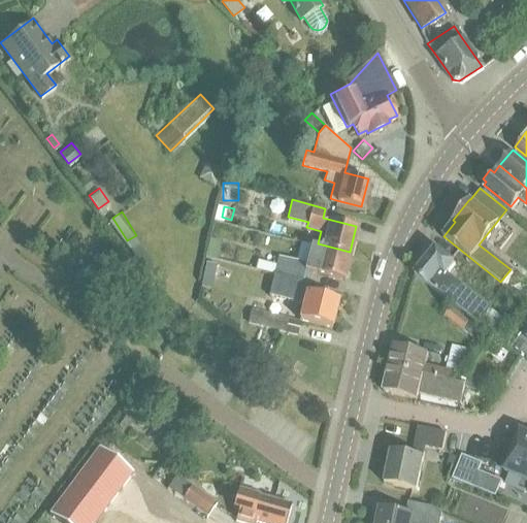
[(275,263),(273,271),(308,280),(309,280),(311,270),(316,271),(342,278),(350,252),(322,244),(318,243),(310,241),(301,239),(296,260),(277,255),(275,263)]
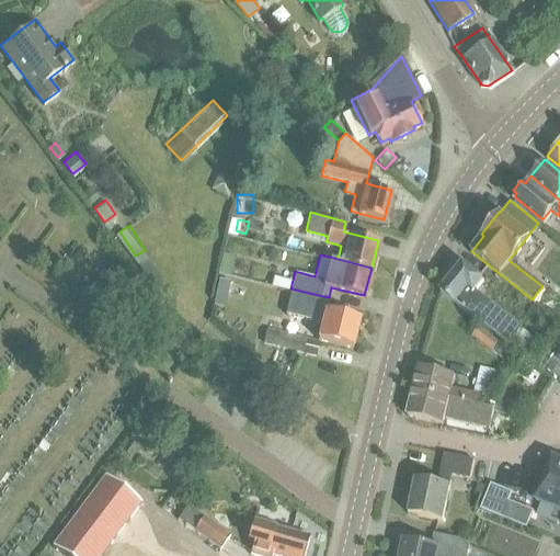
[(507,342),(520,327),(472,290),(483,276),(461,260),(461,261),(453,260),(448,265),(450,272),(452,274),(441,290),(507,342)]
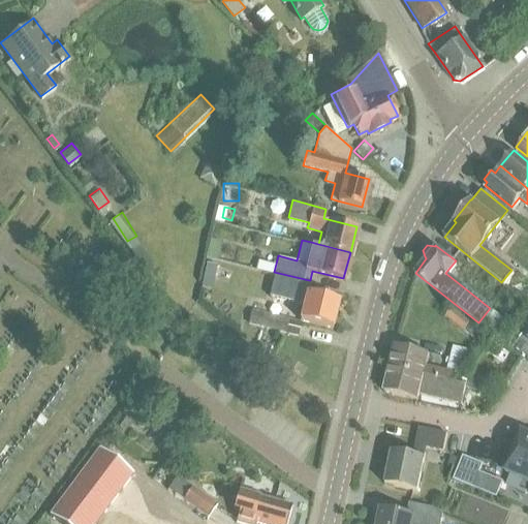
[(258,258),(255,267),(274,272),(276,264),(258,258)]
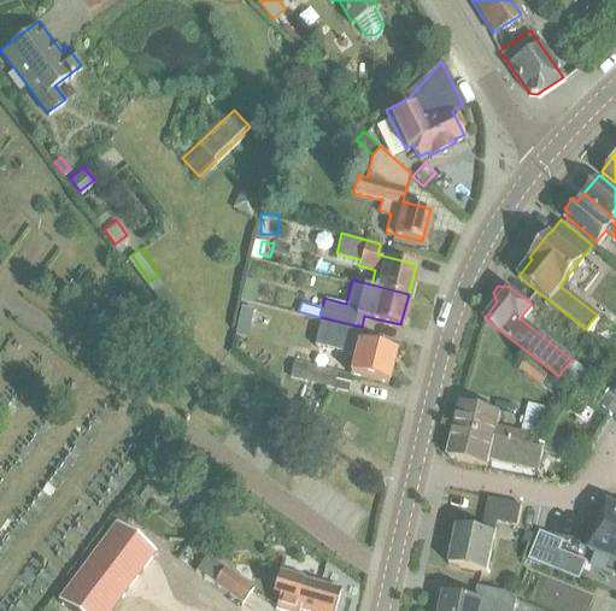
[(239,304),(235,317),(248,321),(252,306),(239,304)]
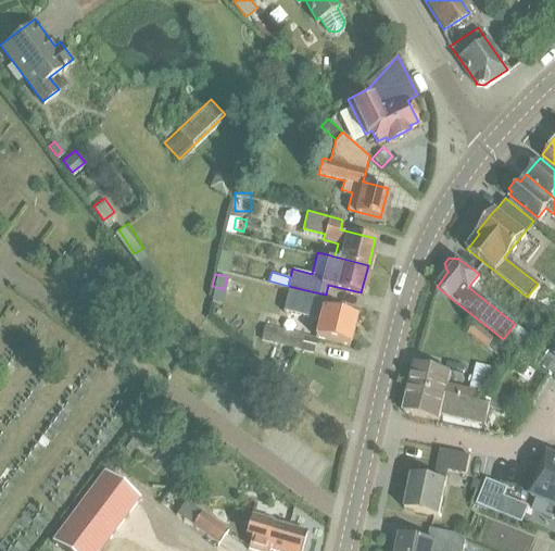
[(288,286),(282,308),(300,312),(319,317),(315,334),(316,334),(349,342),(356,314),(322,305),(325,295),(288,286)]
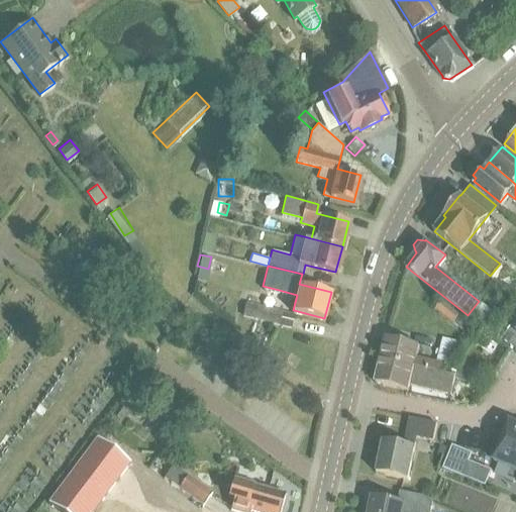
[(246,298),(242,313),(291,325),(294,310),(293,310),(246,298)]
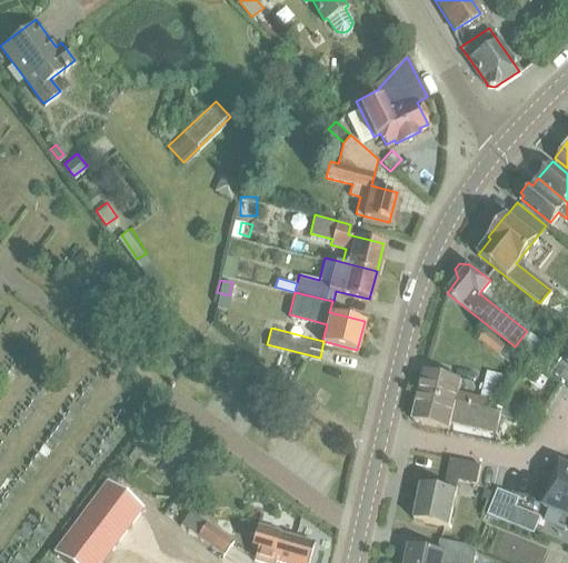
[(485,330),(477,339),(497,353),(498,353),(509,362),(516,352),(504,344),(485,330)]
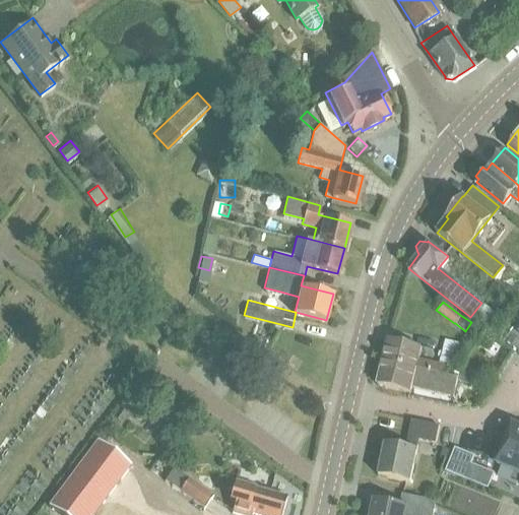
[(481,303),(470,317),(500,340),(511,325),(481,303)]
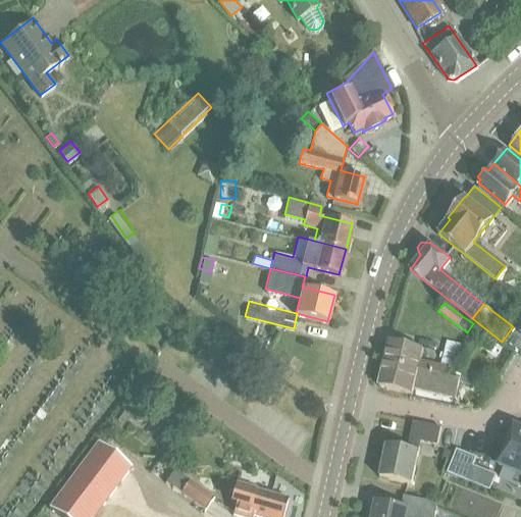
[(471,327),(461,341),(468,346),(478,333),(471,327)]
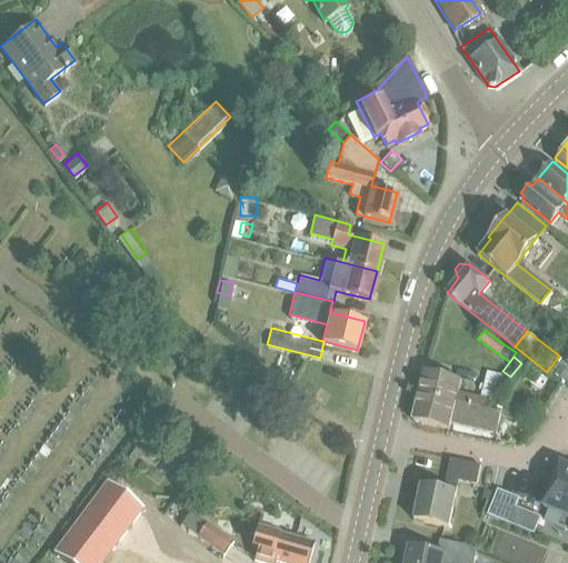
[(424,367),(418,391),(488,408),(490,398),(479,395),(456,389),(460,376),(426,368),(425,368),(424,367)]
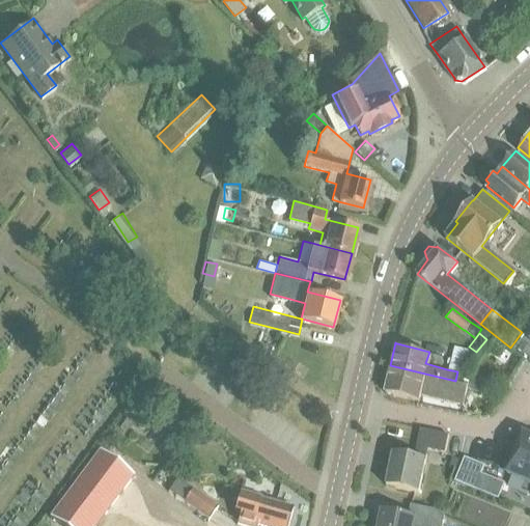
[(455,381),(390,365),(384,390),(419,399),(421,392),(462,403),(467,384),(455,381)]
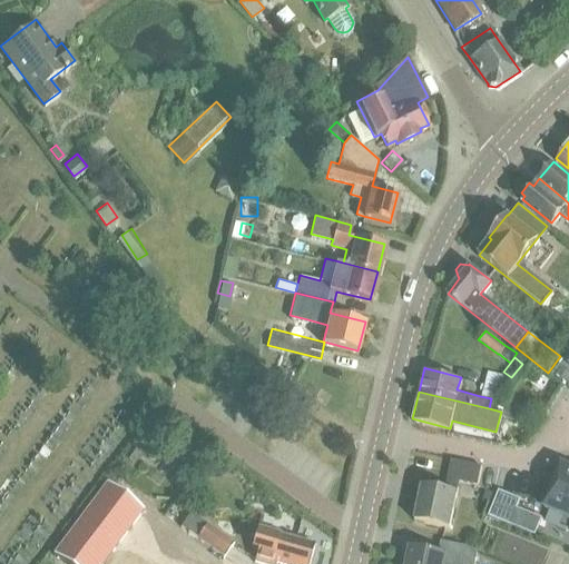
[(513,417),(516,406),(504,404),(502,414),(513,417)]
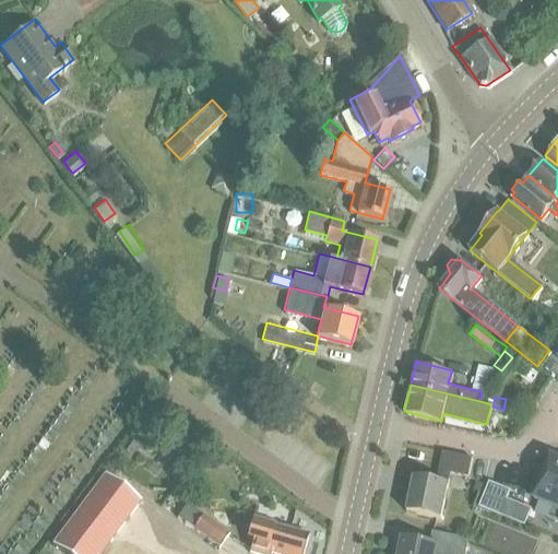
[(467,475),(472,457),(442,449),(435,480),(414,475),(405,509),(440,517),(450,472),(467,475)]
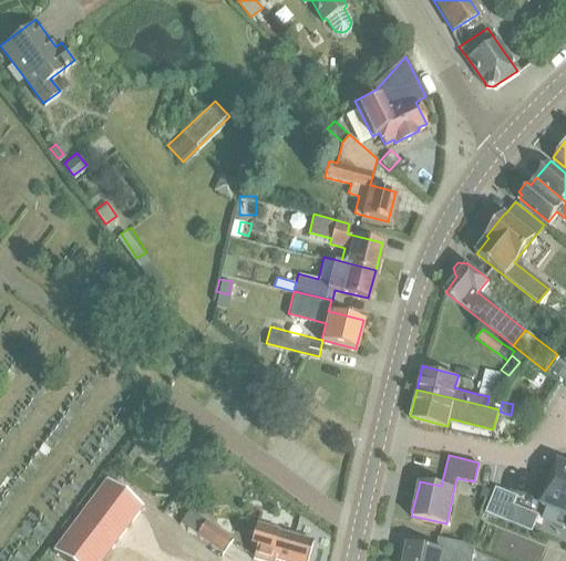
[(565,464),(561,463),(562,461),(558,460),(557,464),(549,484),(543,499),(542,502),(544,504),(565,511),(565,464)]
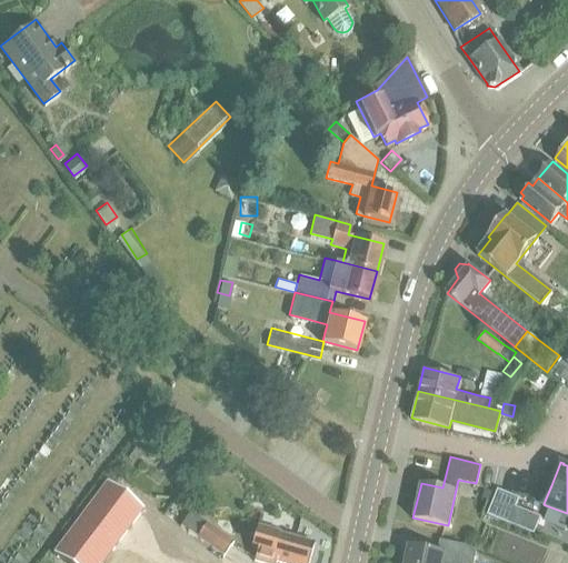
[(99,562),(117,540),(142,505),(136,501),(118,488),(106,479),(52,551),(69,562),(99,562)]
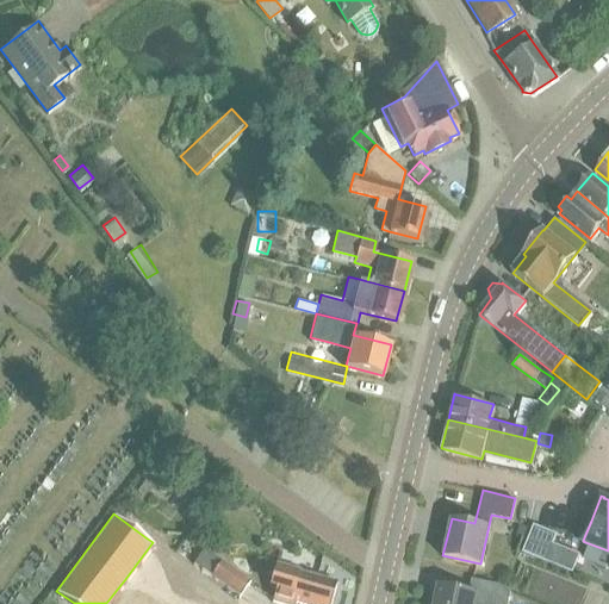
[(522,549),(545,559),(555,533),(532,523),(522,549)]
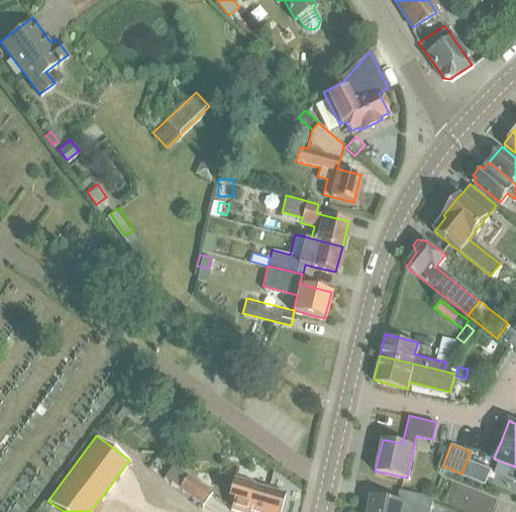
[(440,444),(436,453),(443,455),(447,447),(440,444)]
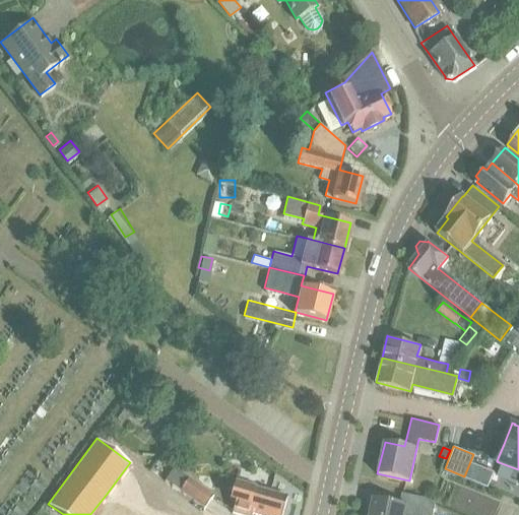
[(173,465),(164,478),(178,489),(179,489),(204,506),(212,494),(187,476),(173,465)]
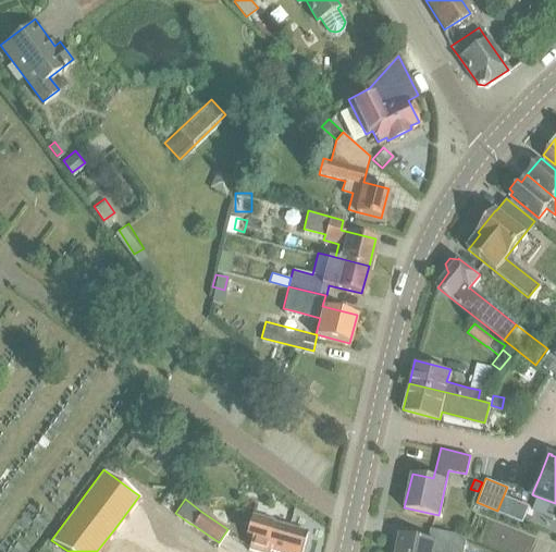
[(299,551),(306,530),(271,520),(271,519),(251,513),(244,539),(251,540),(249,550),(258,551),(269,551),(271,548),(284,551),(299,551)]
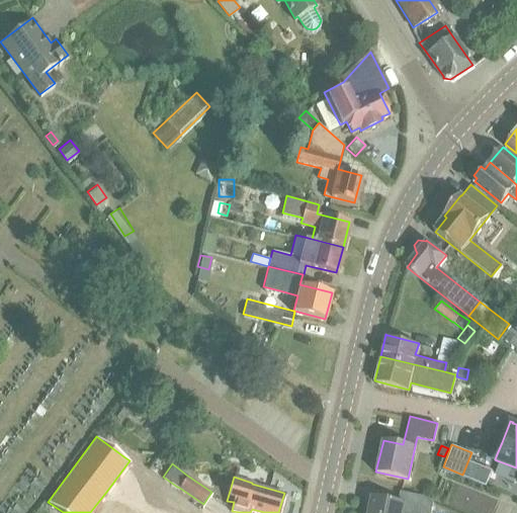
[(430,512),(433,501),(422,494),(400,489),(398,501),(372,496),(367,512),(430,512)]
